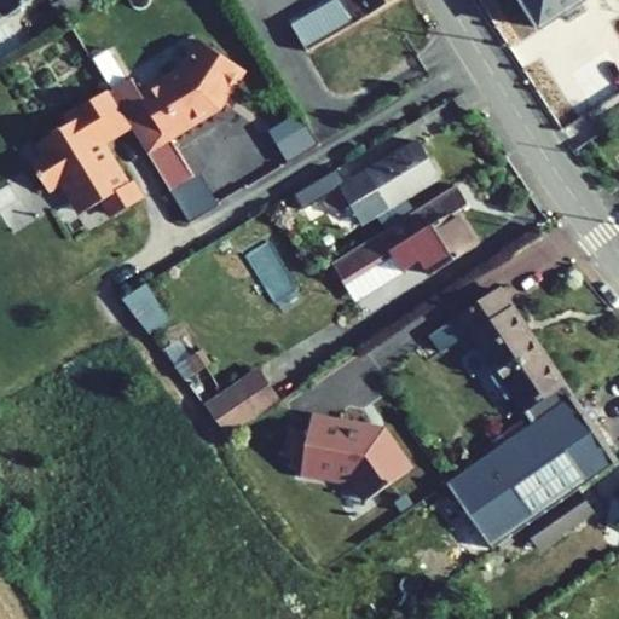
[(0,0),(0,21),(32,0),(0,0)]
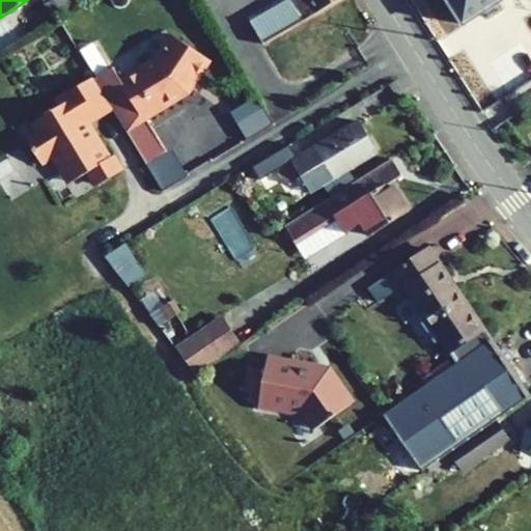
[(51,0),(46,4),(54,18),(77,3),(74,0),(51,0)]
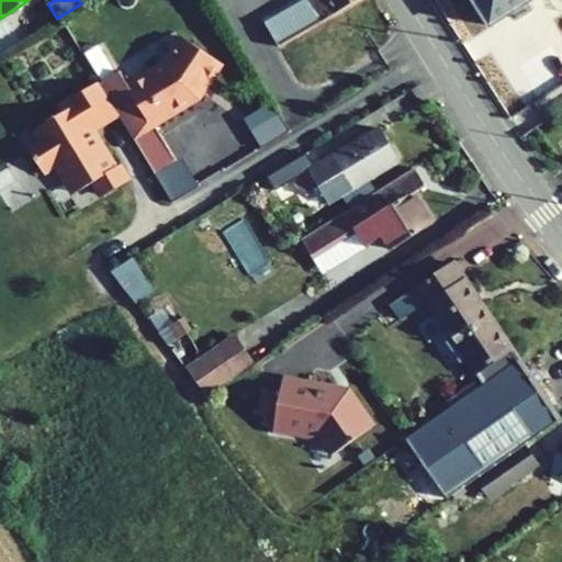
[(279,46),(358,0),(302,0),(265,23),(279,46)]
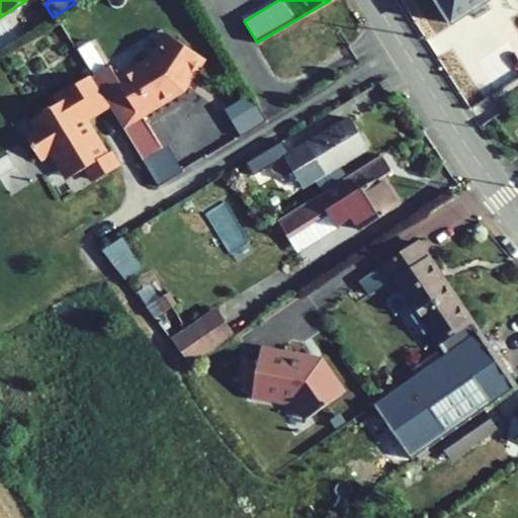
[(437,0),(452,23),(471,11),(485,3),(489,0),(437,0)]
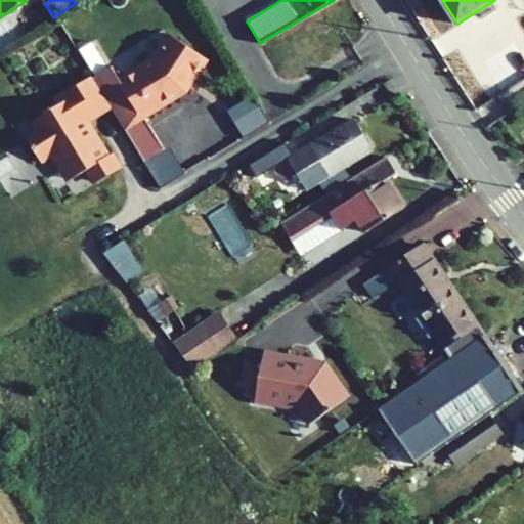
[(110,105),(144,163),(164,150),(144,118),(185,92),(207,59),(169,34),(154,57),(119,78),(112,66),(92,78),(110,105)]
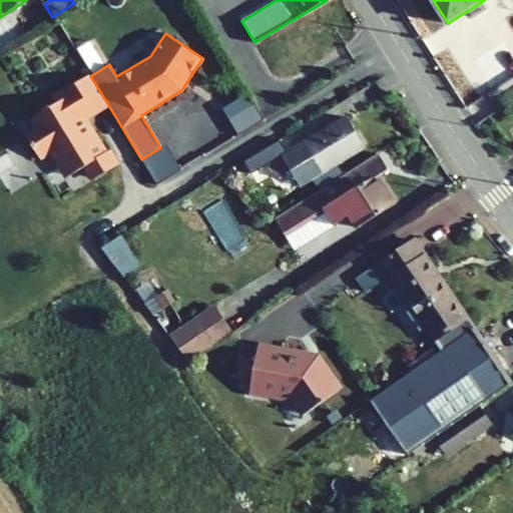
[(90,76),(53,97),(57,103),(33,118),(39,128),(26,136),(38,155),(52,147),(69,175),(86,164),(94,178),(116,165),(96,132),(89,131),(82,119),(107,103),(90,76)]
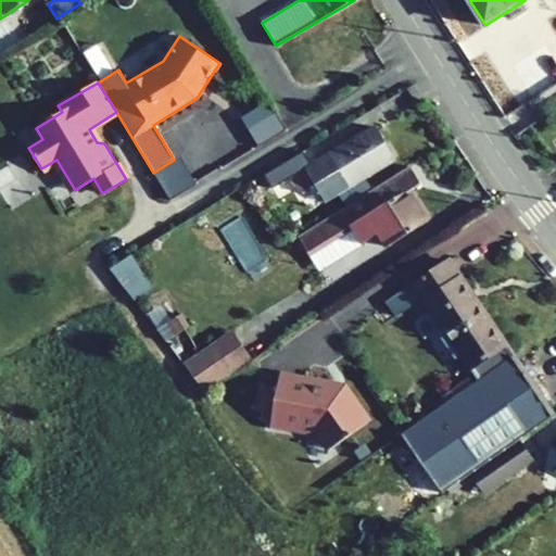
[(283,127),(270,104),(247,119),(260,141),(283,127)]
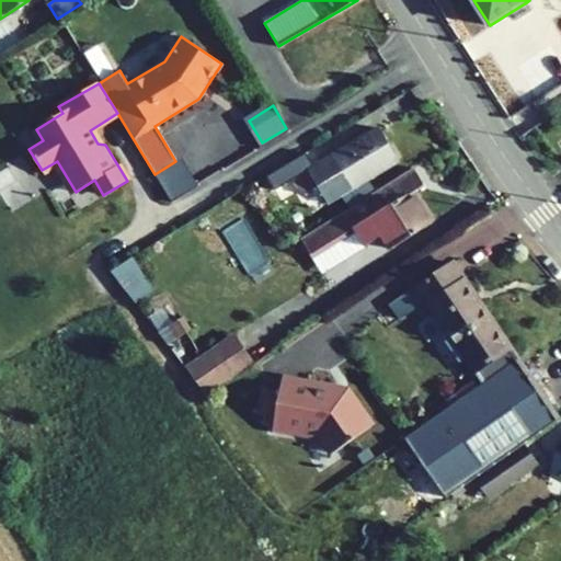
[(399,162),(379,128),(315,165),(307,152),(267,175),(276,191),(295,180),(304,194),(318,185),(329,204),(399,162)]
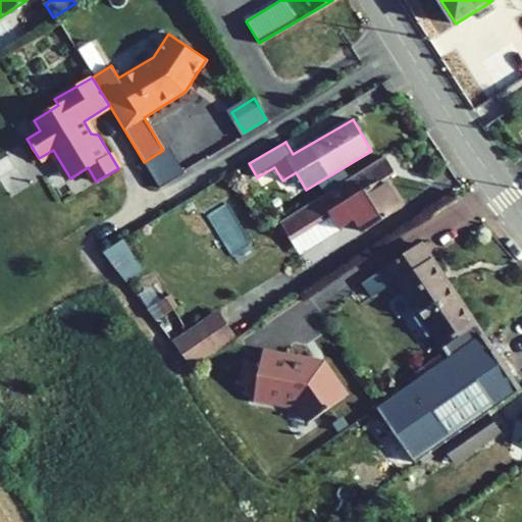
[(168,147),(163,150),(144,162),(158,185),(183,169),(168,147)]
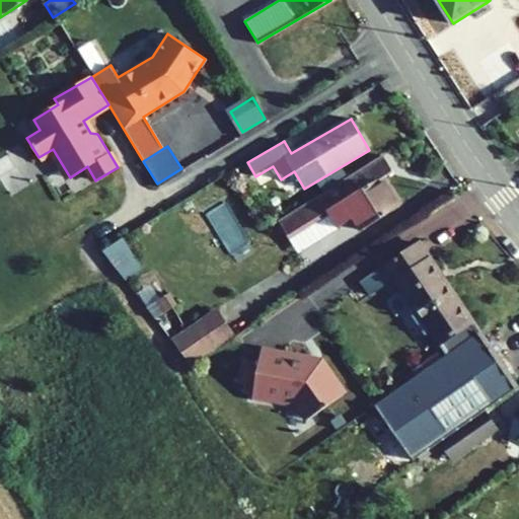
[(351,215),(361,231),(400,206),(383,178),(393,171),(384,157),(280,223),(290,239),(309,226),(324,238),(338,229),(339,223),(351,215)]
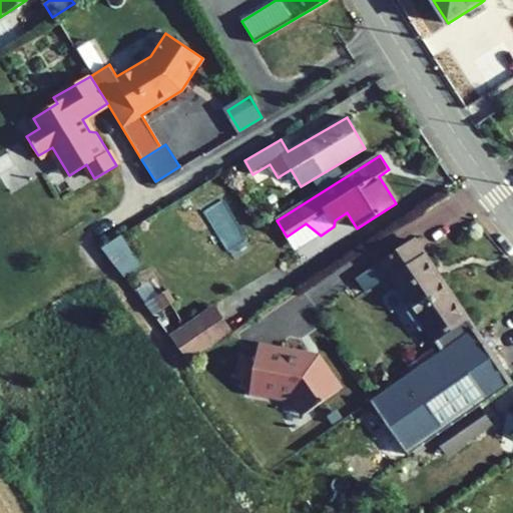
[(101,246),(119,276),(138,264),(120,234),(101,246)]
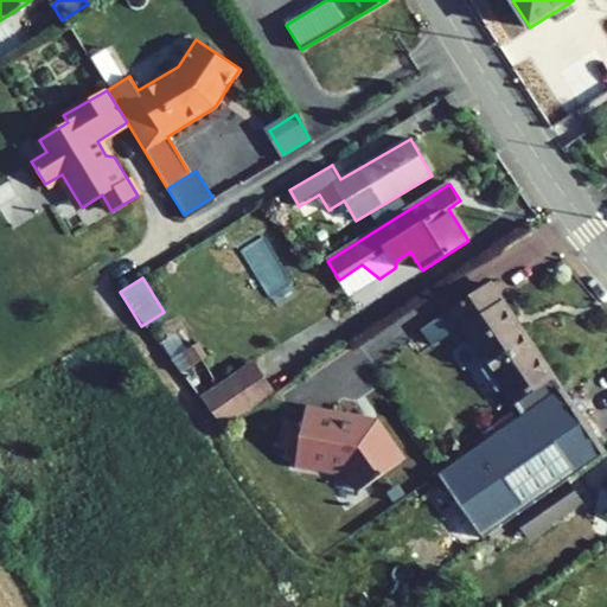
[(567,480),(605,454),(491,285),(452,311),(483,358),(478,362),(497,389),(502,387),(522,417),(518,420),(487,441),(439,474),(447,486),(481,537),(489,535),(516,516),(567,480)]
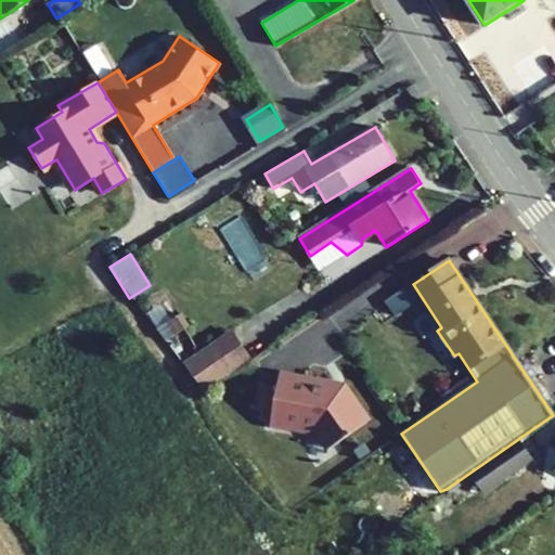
[(190,326),(182,313),(158,328),(166,341),(190,326)]
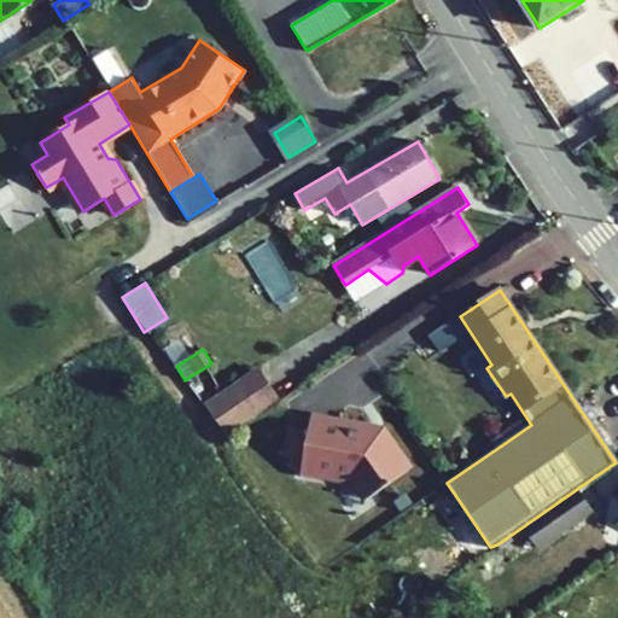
[(228,436),(278,402),(256,368),(204,403),(228,436)]
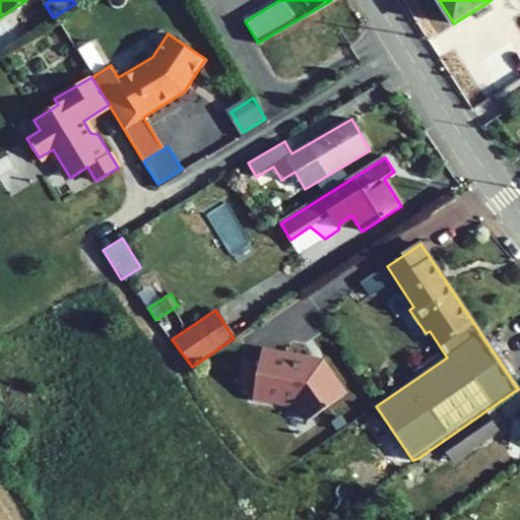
[(417,378),(444,360),(439,352),(412,371),(417,378)]
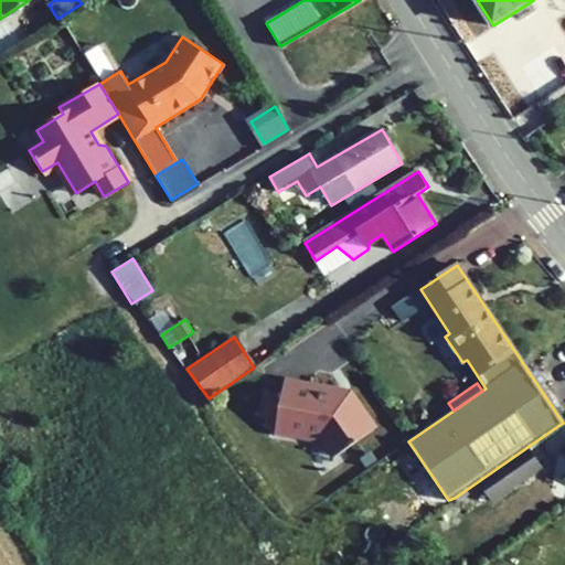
[(483,486),(493,500),(541,468),(528,447),(480,480),(483,486)]
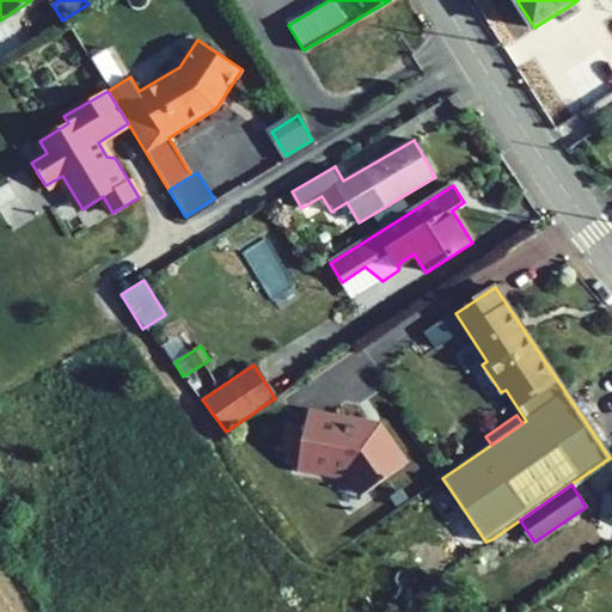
[(485,542),(451,490),(430,506),(466,557),(485,542)]
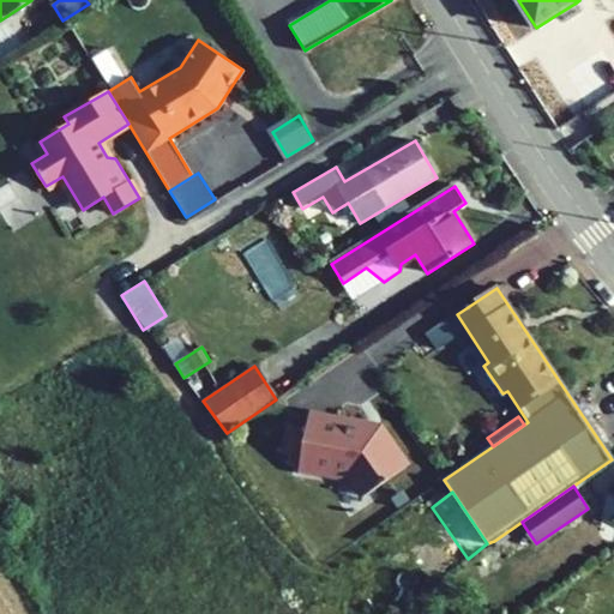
[(525,528),(522,522),(494,541),(498,546),(525,528)]
